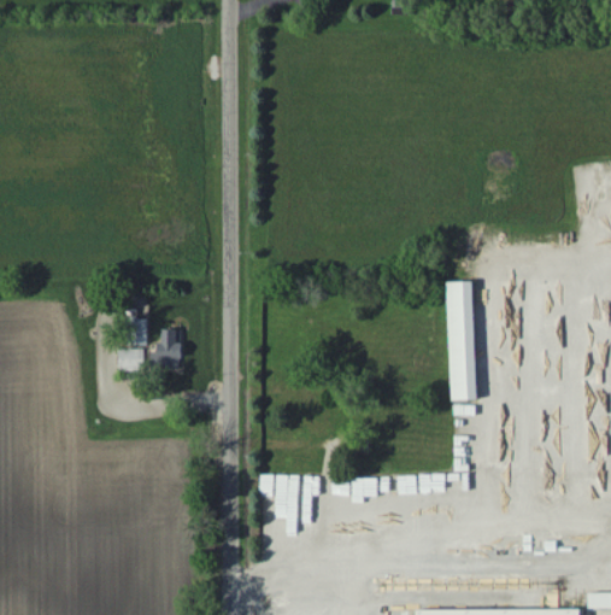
[(446,282),(450,400),(476,400),(473,281),(446,282)]
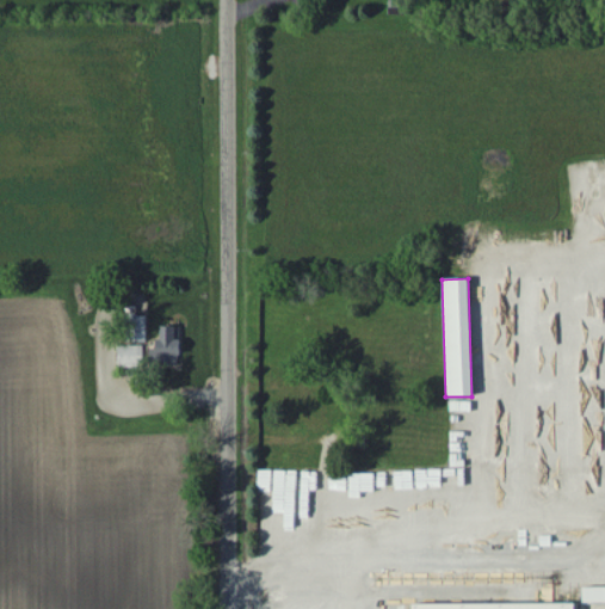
[(146,348),(146,363),(177,363),(177,326),(155,326),(156,346),(146,348)]
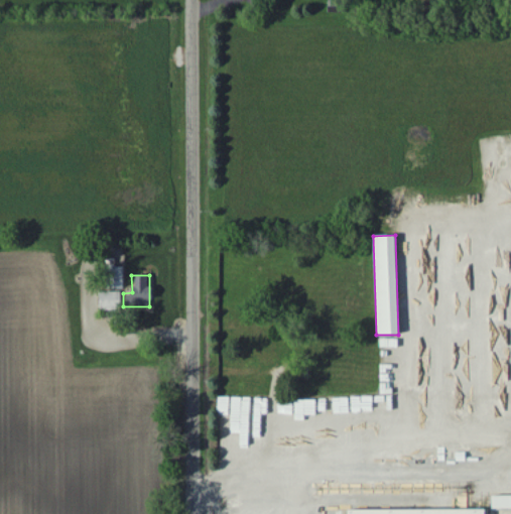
[(118,309),(118,291),(97,290),(97,308),(118,309)]
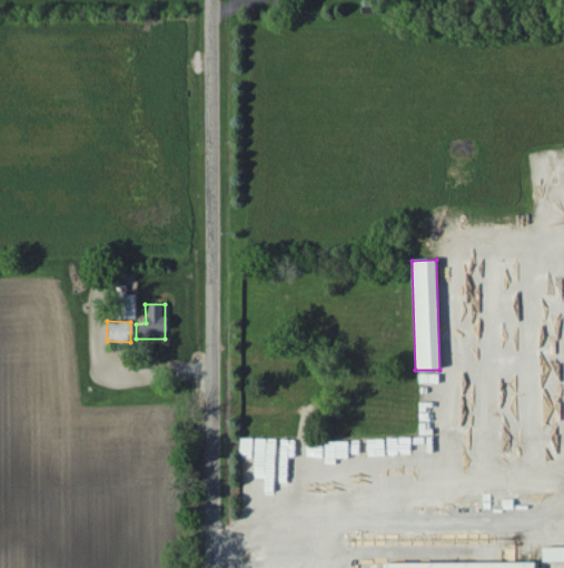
[(240,439),(240,459),(253,459),(253,439),(240,439)]
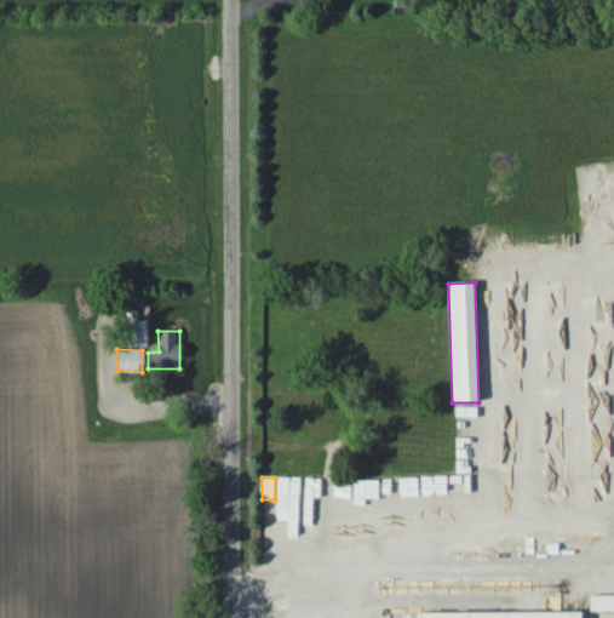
[(589,610),(613,610),(613,594),(590,594),(589,610)]
